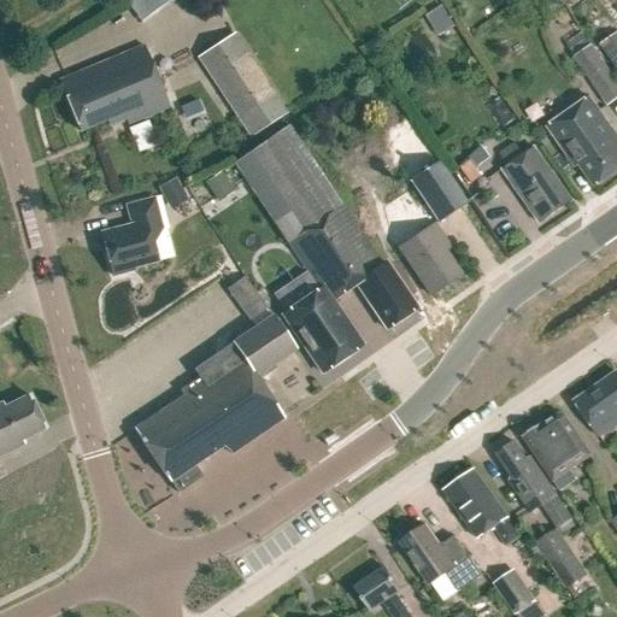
[(599,24),(587,6),(595,1),(594,0),(566,0),(564,3),(585,34),(599,24)]
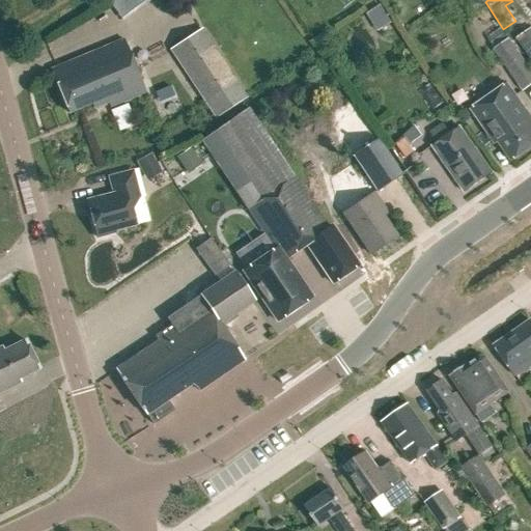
[(500,27),(485,37),(494,50),(493,50),(523,92),(530,87),(530,71),(509,39),(508,40),(500,27)]
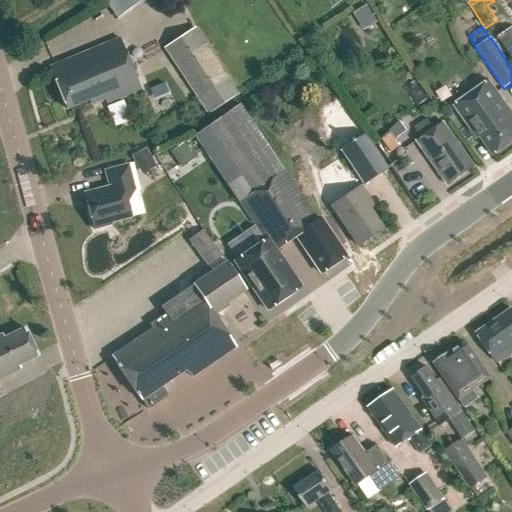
[(164,48),(208,115),(238,95),(194,28),(164,48)]
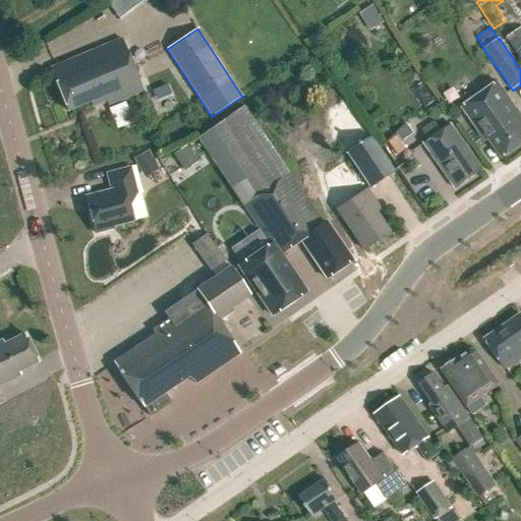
[(520,29),(508,38),(520,57),(520,29)]
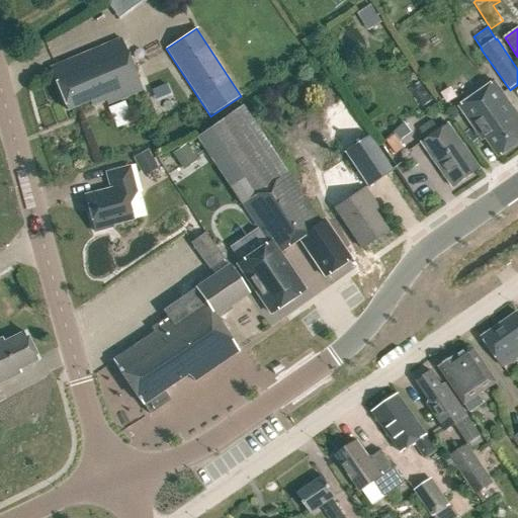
[(143,90),(121,38),(50,68),(68,110),(90,101),(92,106),(106,100),(108,104),(143,90)]
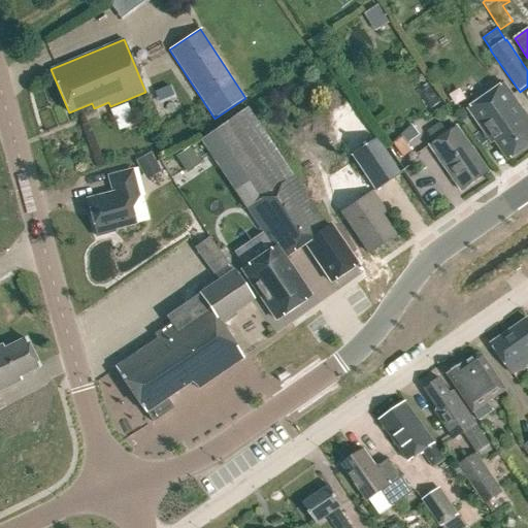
[(495,141),(508,161),(527,146),(527,117),(505,85),(468,110),(492,143),(495,141)]
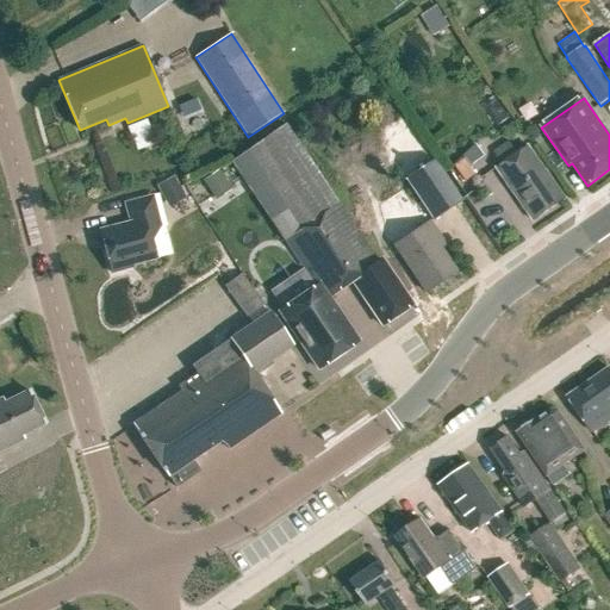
[(484,110),(496,126),(508,119),(496,101),(484,110)]
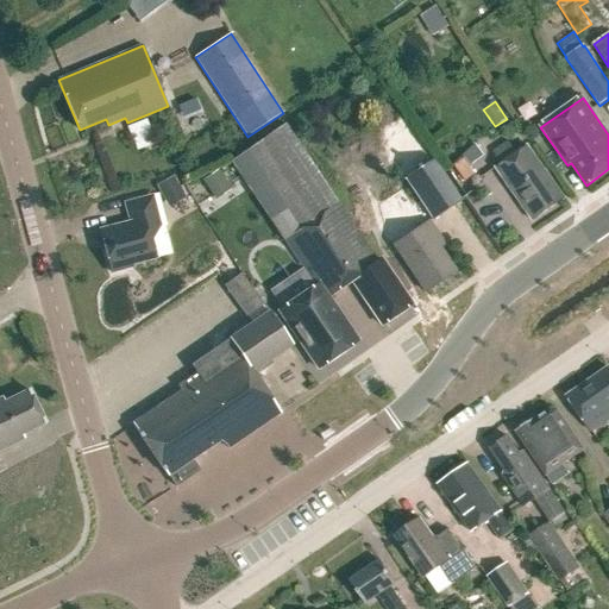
[(280,311),(318,369),(357,341),(327,297),(351,281),(381,326),(410,306),(381,262),(377,264),(284,126),(231,162),(315,287),(280,311)]
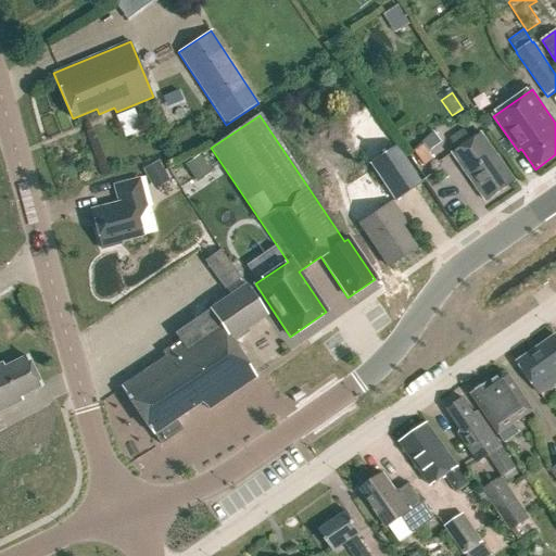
[(453,154),(487,202),(516,182),(482,134),(472,141),(465,130),(457,136),(455,131),(450,135),(452,139),(451,140),(457,151),(453,154)]
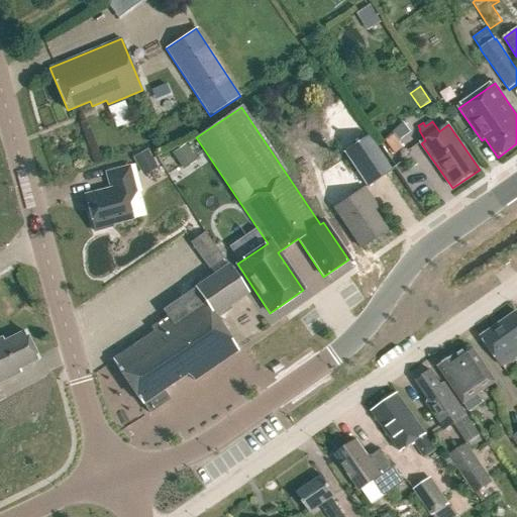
[(391,171),(368,135),(343,151),(367,187),(391,171)]
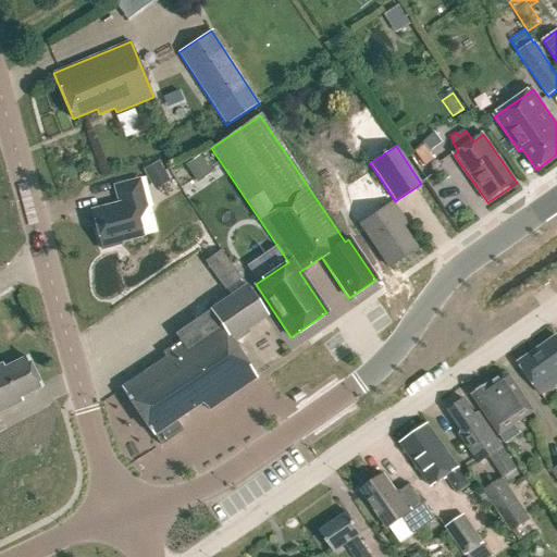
[(423,146),(415,152),(424,165),(433,160),(423,146)]
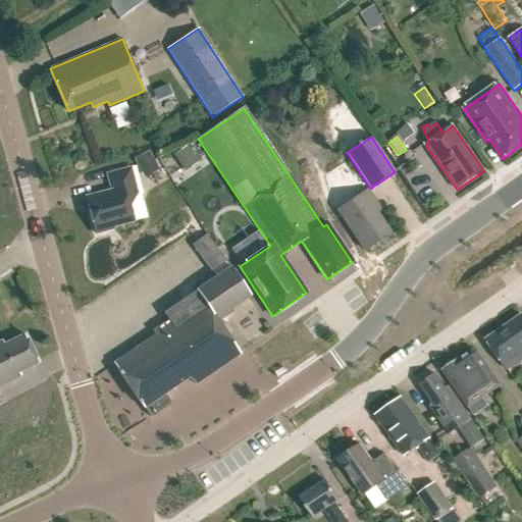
[(195,159),(187,147),(173,156),(181,168),(195,159)]
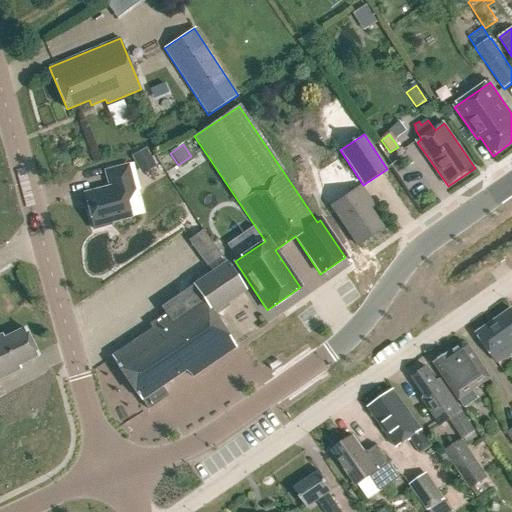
[(131,157),(141,176),(155,168),(145,149),(131,157)]
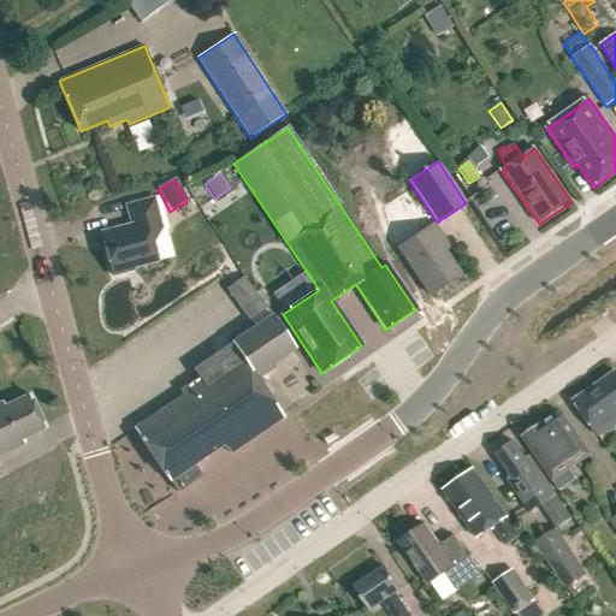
[(163,229),(154,199),(126,206),(131,225),(101,232),(113,276),(135,271),(134,268),(158,261),(150,232),(163,229)]
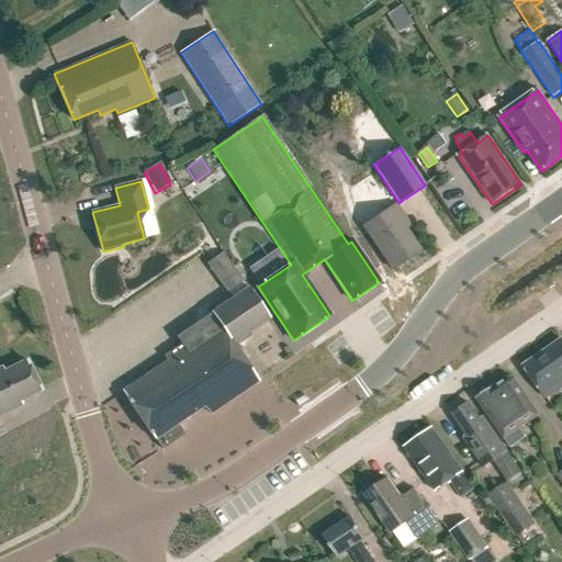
[(363,227),(393,270),(420,251),(401,223),(405,220),(395,205),(363,227)]
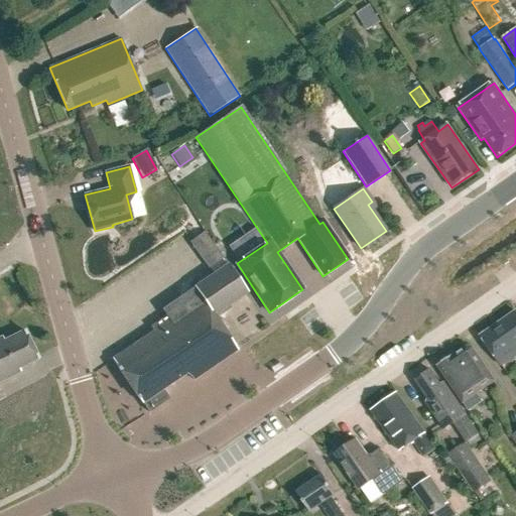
[(225,262),(205,234),(190,244),(210,272),(225,262)]
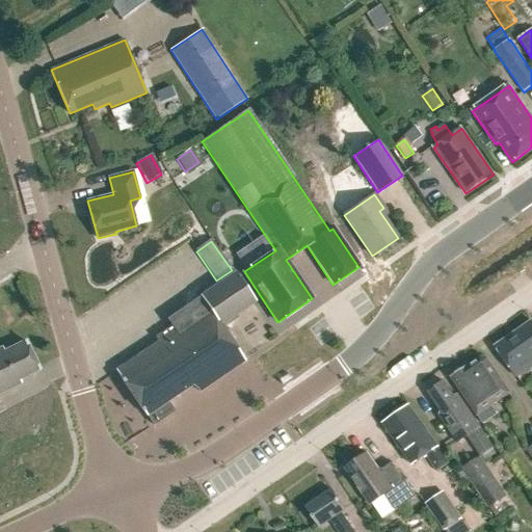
[(147,416),(154,425),(174,411),(167,402),(193,383),(200,392),(244,361),(221,325),(255,301),(236,272),(167,319),(171,326),(156,337),(159,342),(115,371),(147,416)]
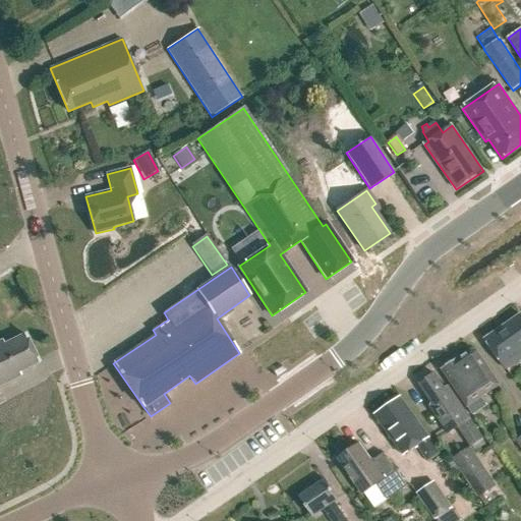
[(485,339),(506,369),(520,358),(520,315),(519,315),(519,316),(485,339)]
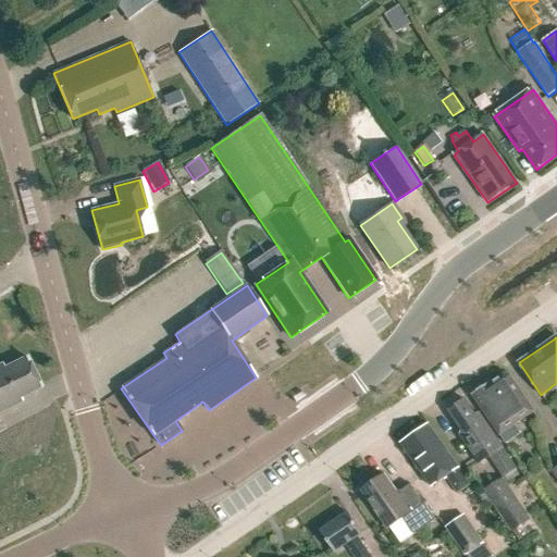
[(4,367),(3,363),(0,366),(0,412),(22,401),(21,398),(42,387),(27,356),(4,367)]
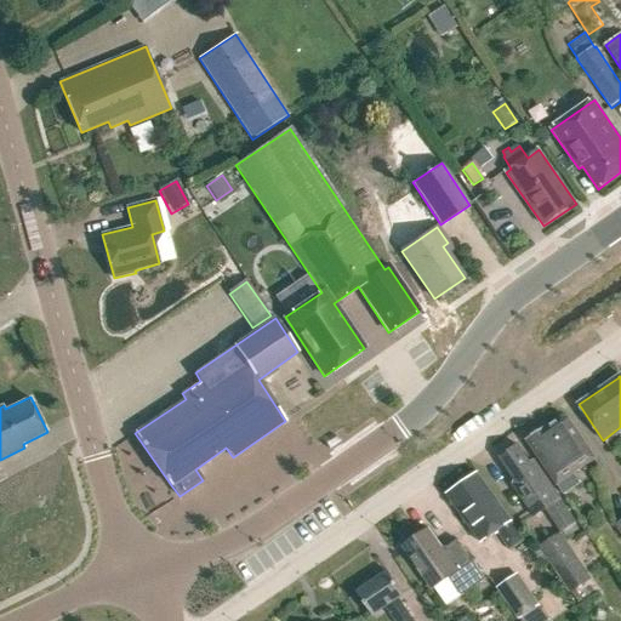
[(543,427),(525,440),(527,442),(527,440),(564,495),(580,484),(574,474),(596,459),(568,419),(562,417),(543,428),(543,427)]
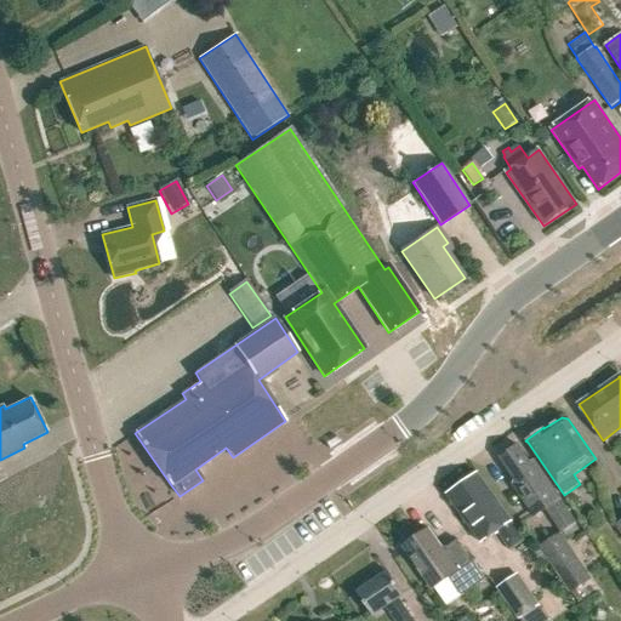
[(518,446),(501,459),(517,482),(512,485),(534,517),(545,508),(562,534),(576,524),(559,500),(560,499),(534,461),(530,463),(518,446)]
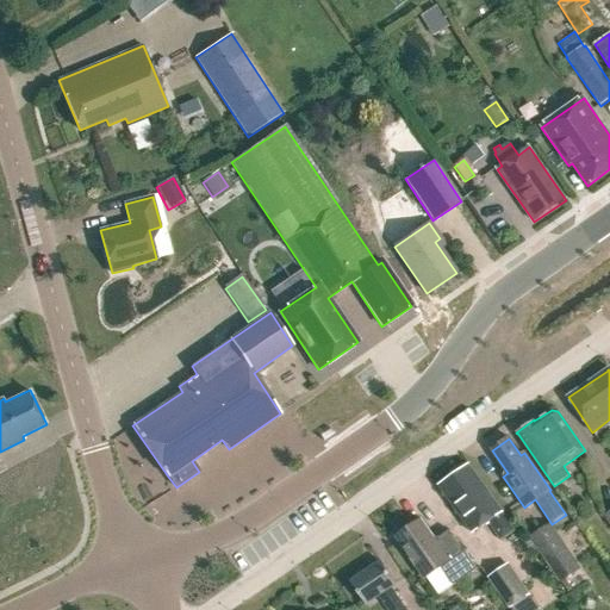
[(515,531),(502,514),(503,514),(468,465),(439,486),(472,534),(489,523),(500,541),(515,531)]
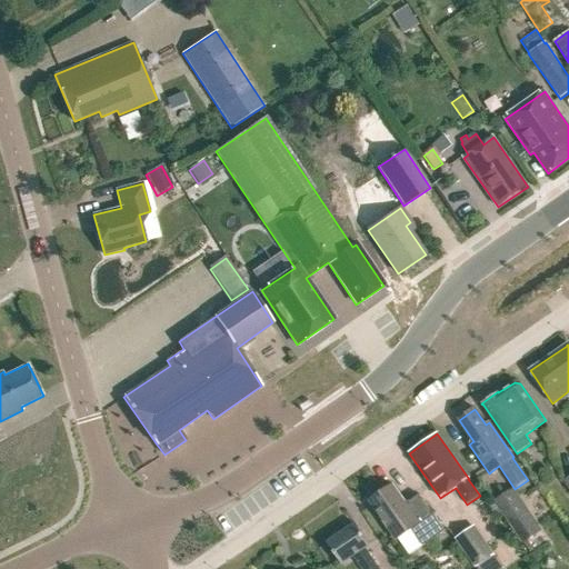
[(403,500),(393,485),(369,501),(396,540),(411,529),(423,547),(445,531),(419,496),(409,502),(403,500)]
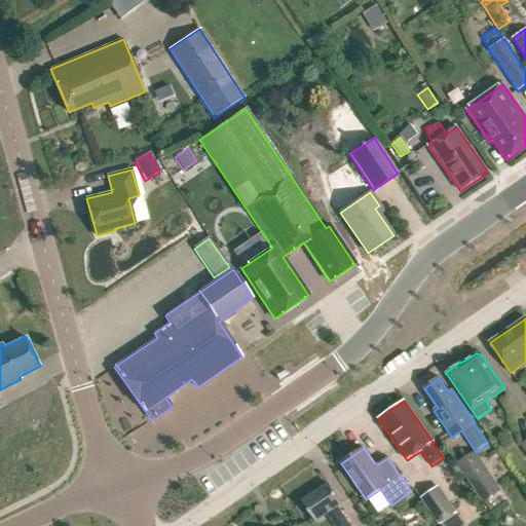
[(468,457),(457,465),(479,495),(490,487),(468,457)]
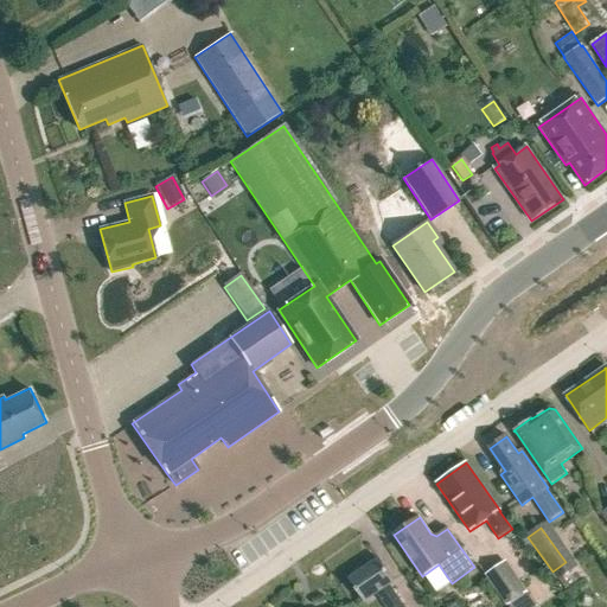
[(379,560),(349,580),(363,601),(377,593),(385,606),(403,606),(389,585),(394,581),(379,560)]
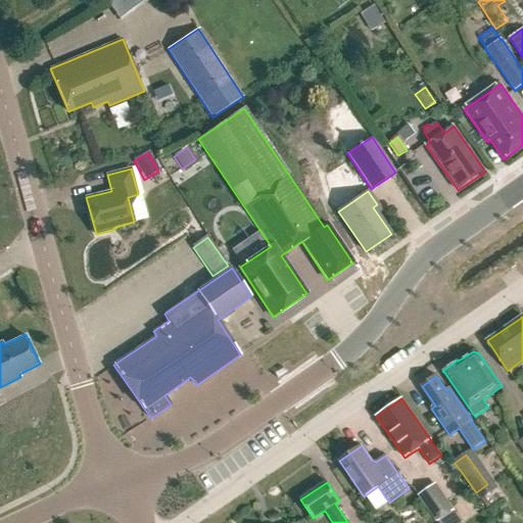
[(433,522),(460,522),(435,487),(418,500),(433,522)]
